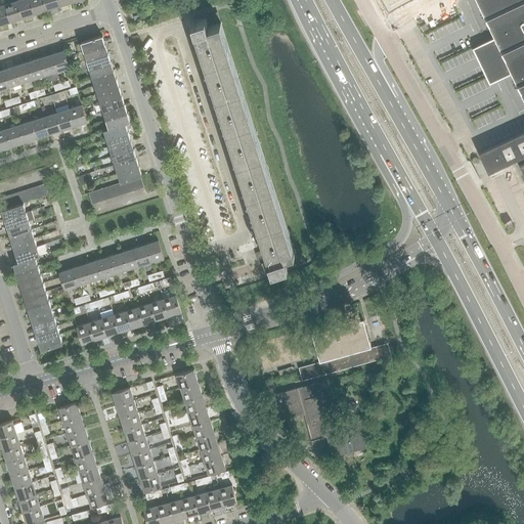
[(24,18),(17,0),(5,4),(11,23),(24,18)]
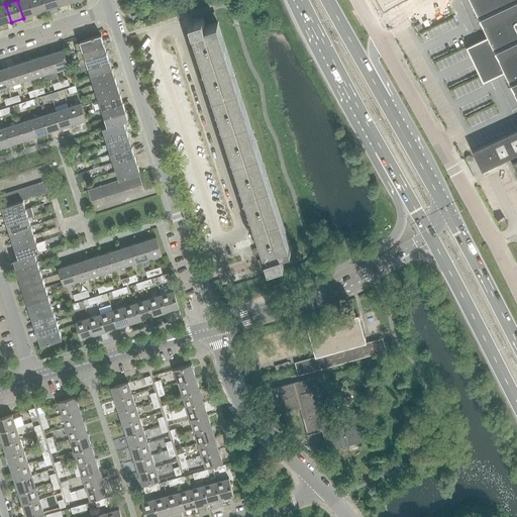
[(35,14),(30,0),(17,0),(23,18),(35,14)]
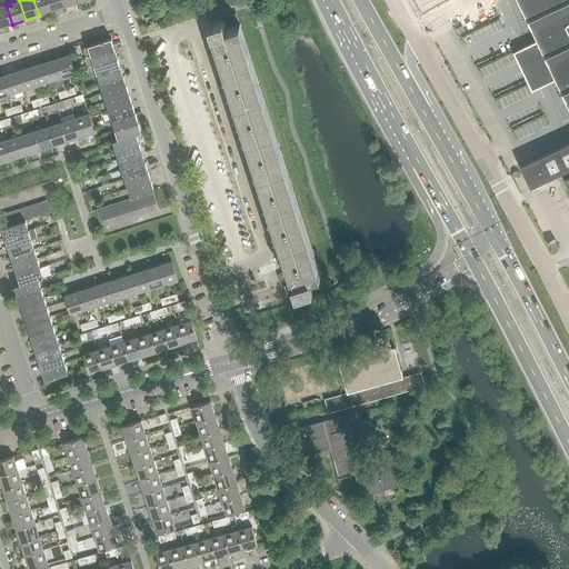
[(52,12),(48,0),(33,0),(39,16),(52,12)]
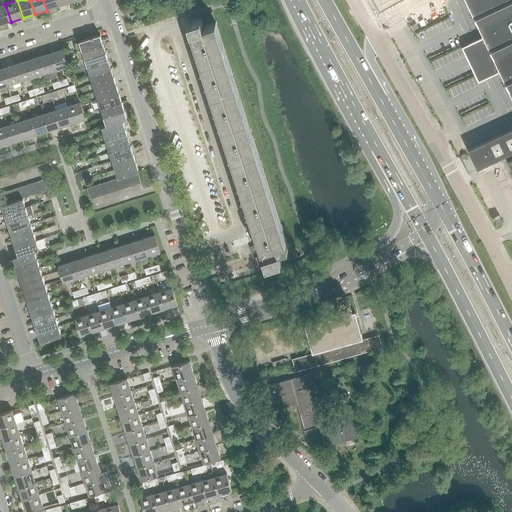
[(59,7),(56,0),(43,0),(47,11),(59,7)]
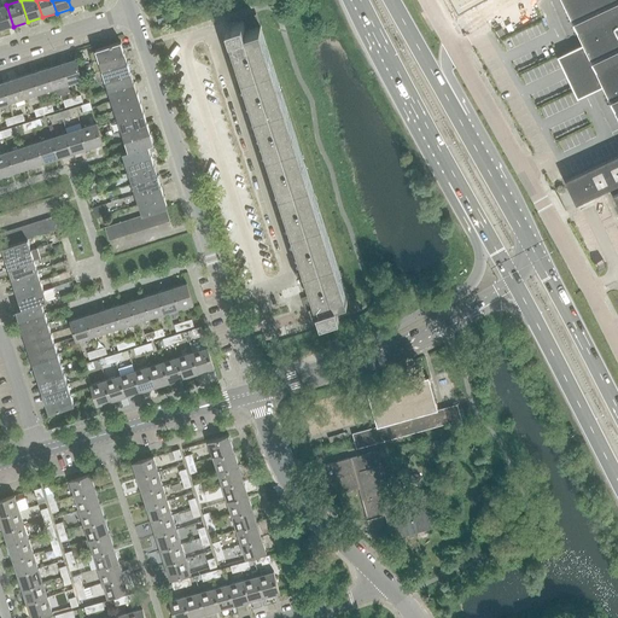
[(617,0),(561,0),(582,40),(601,81),(617,116),(617,0)]
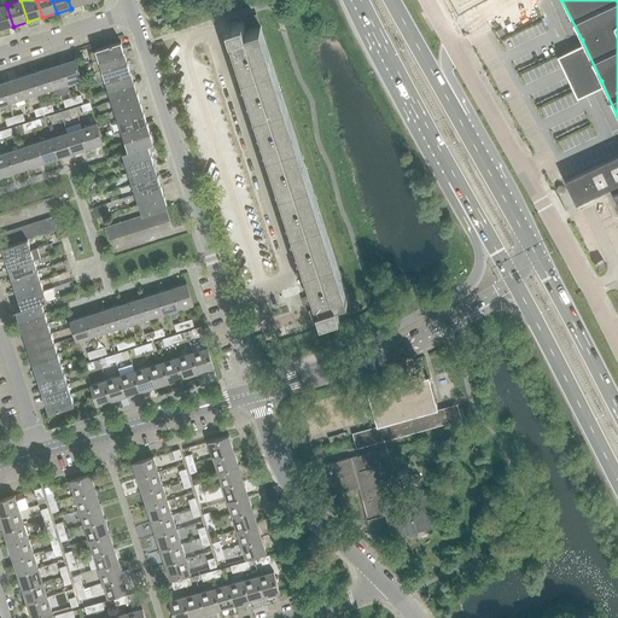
[(0,30),(13,27),(6,5),(0,6),(0,30)]
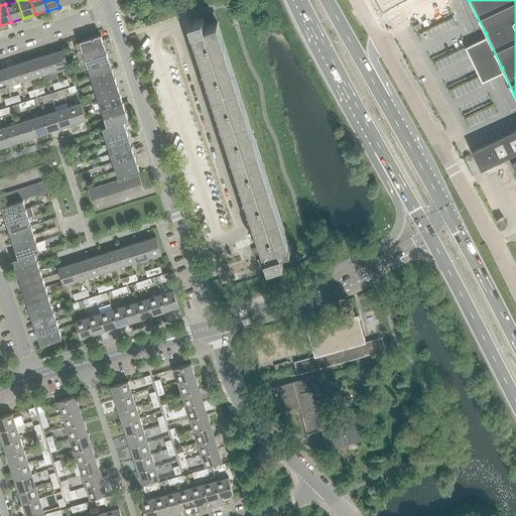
[(288,245),(218,24),(219,24),(218,21),(217,21),(214,13),(189,20),(192,30),(195,29),(265,248),(256,251),(257,255),(258,258),(257,258),(261,270),(262,270),(262,269),(274,264),(274,263),(284,260),(281,251),(290,248),(289,245),(288,245)]
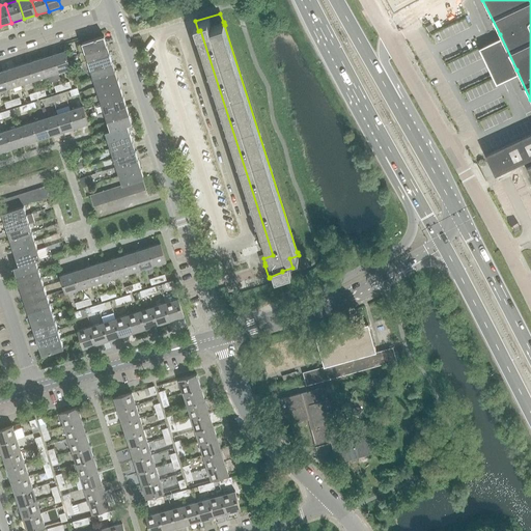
[(516,70),(500,34),(484,40),(477,44),(486,63),(494,80),(502,76),(516,70)]
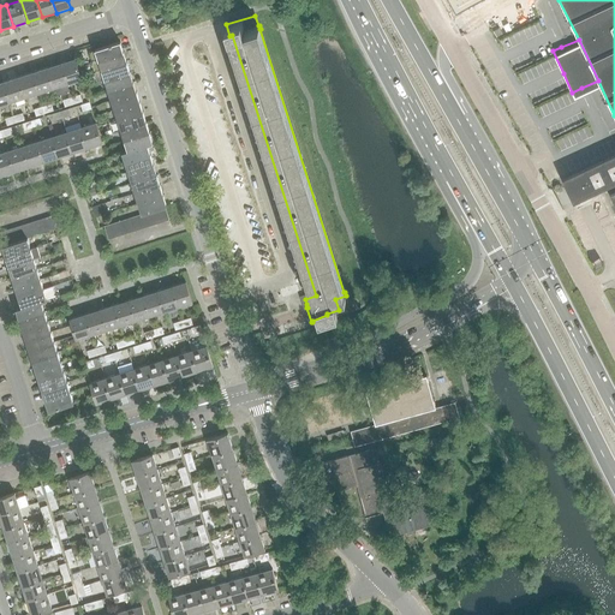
[(99,59),(124,52),(120,41),(95,49),(99,59)]
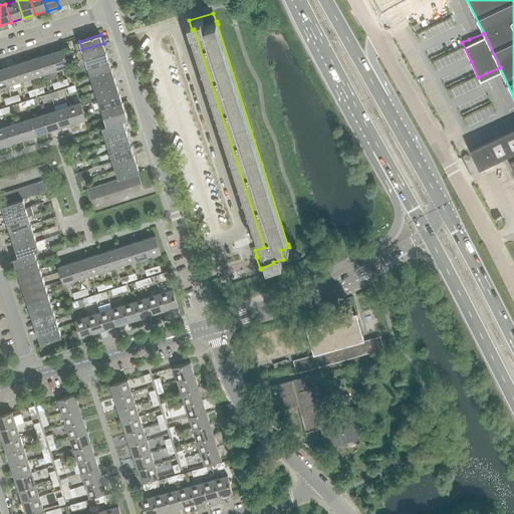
[(84,58),(105,51),(103,43),(82,49),(84,58)]
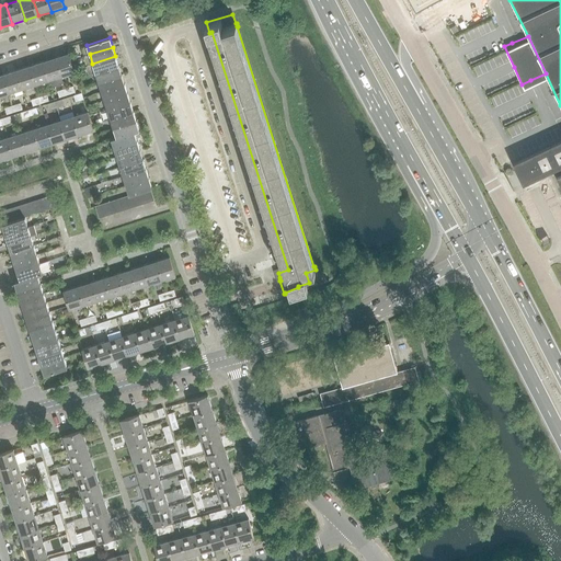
[(69,53),(55,57),(61,76),(75,71),(69,53)]
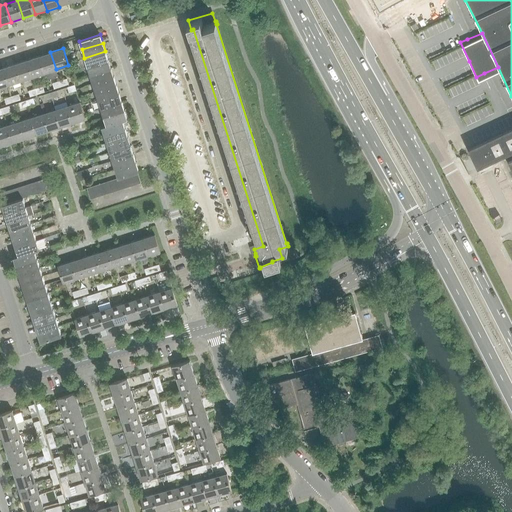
[(87,66),(108,60),(105,51),(84,58),(87,66)]
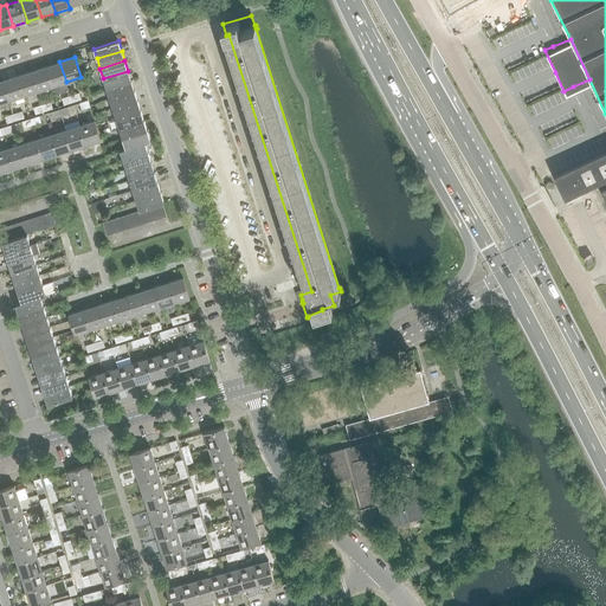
[(66,82),(59,62),(45,66),(52,86),(66,82)]
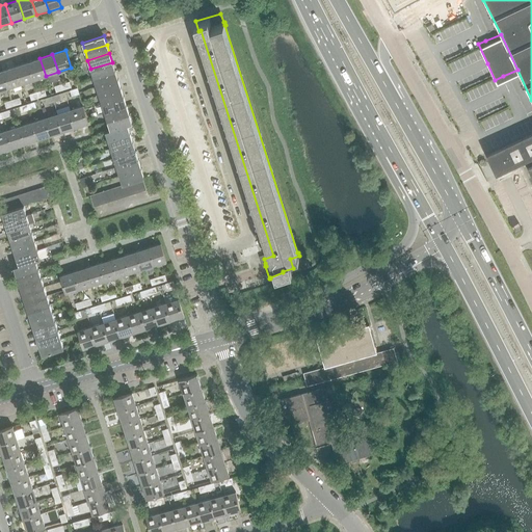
[(46,76),(40,58),(27,62),(33,80),(46,76)]
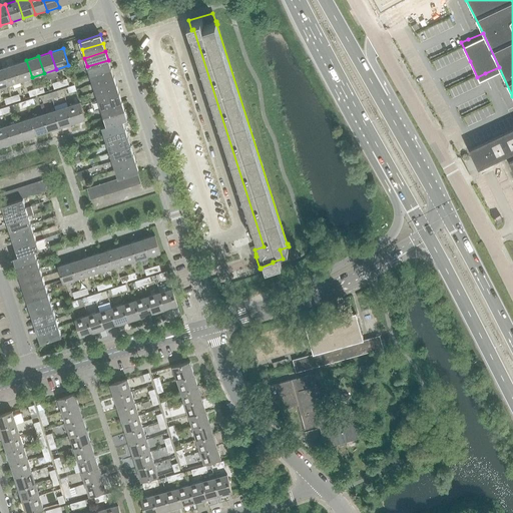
[(32,77),(26,60),(14,64),(20,81),(32,77)]
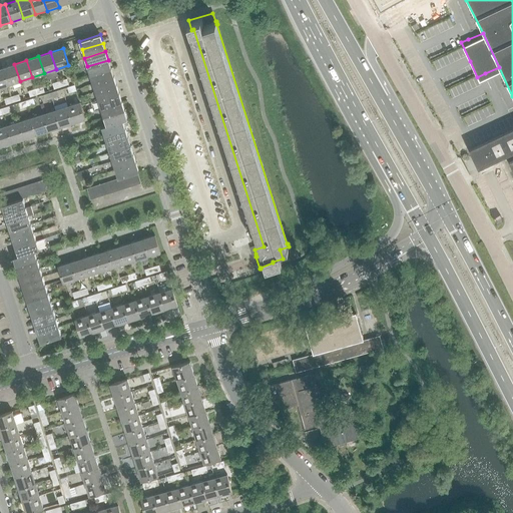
[(90,75),(111,68),(108,60),(87,66),(90,75)]
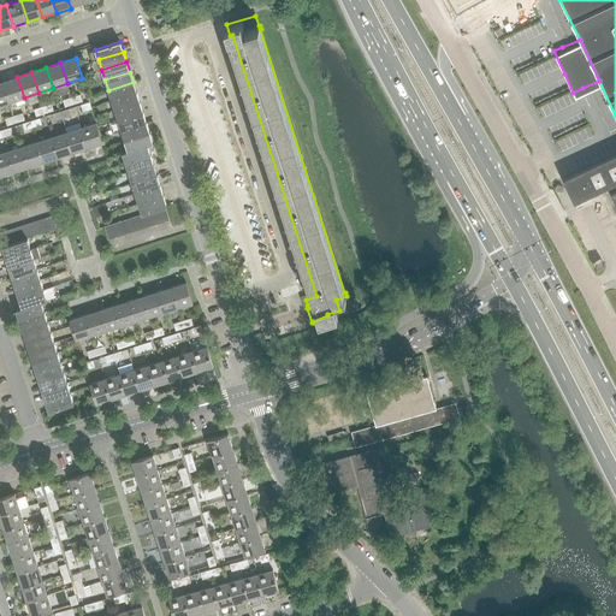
[(17,77),(3,82),(10,102),(24,98),(17,77)]
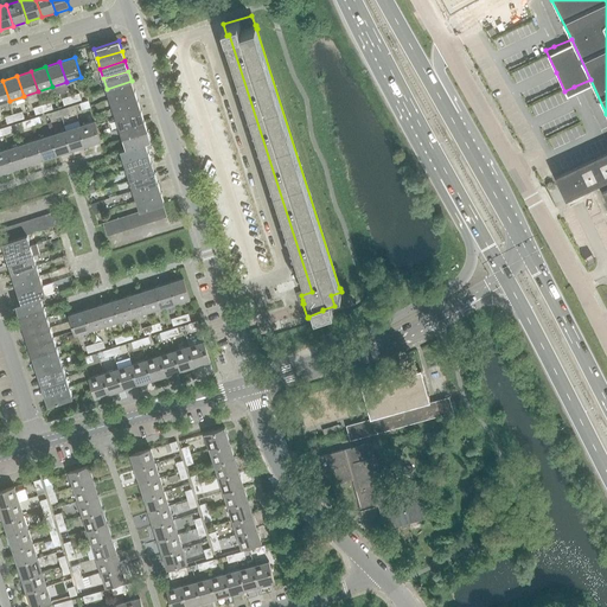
[(110,98),(135,90),(132,81),(107,89),(110,98)]
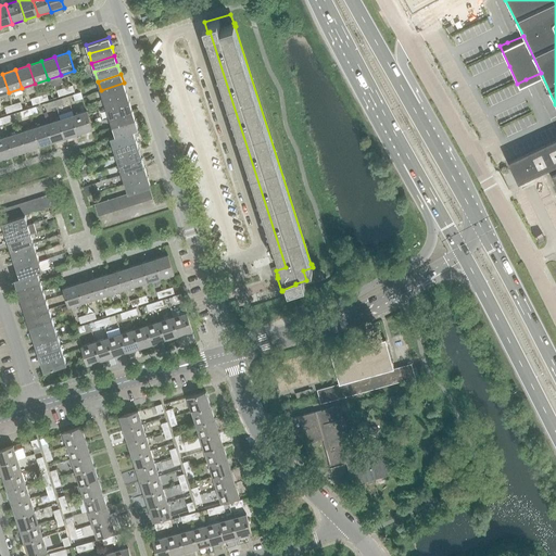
[(103,99),(126,92),(124,83),(101,90),(103,99)]
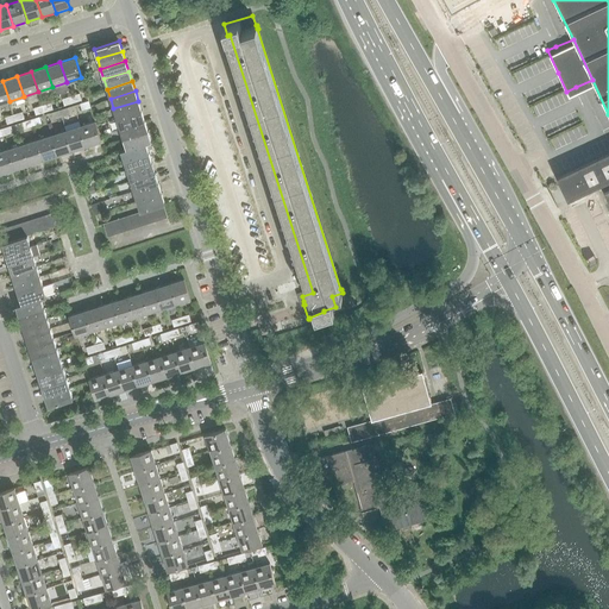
[(73,104),(82,100),(80,93),(70,96),(73,104)]
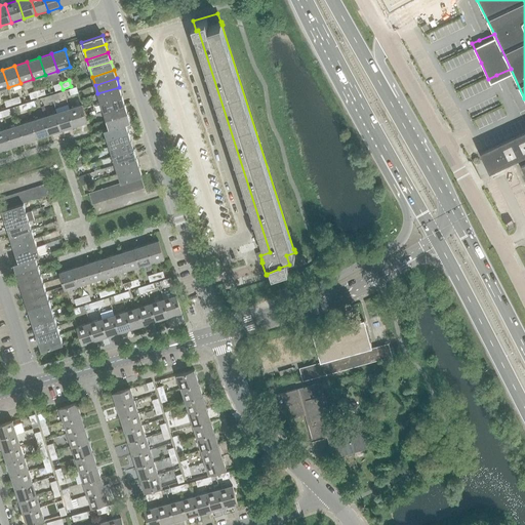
[(55,91),(63,89),(61,83),(53,85),(55,91)]
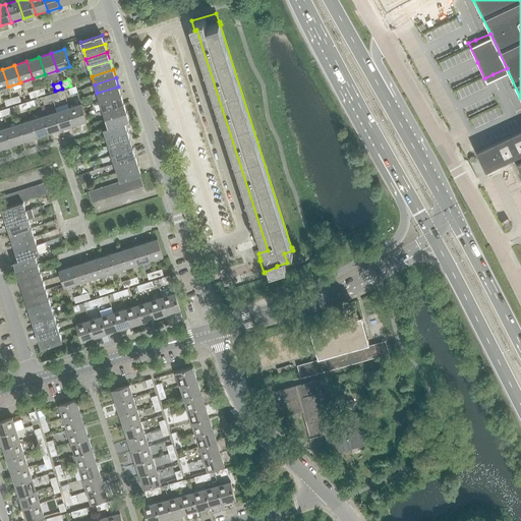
[(76,85),(68,89),(70,95),(77,92),(76,85)]
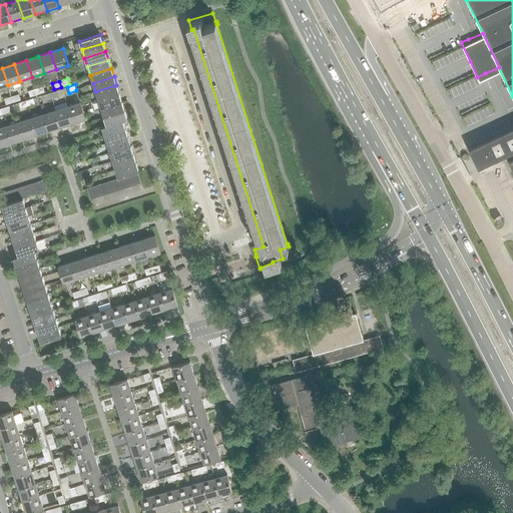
[(98,100),(119,93),(116,85),(95,91),(98,100)]
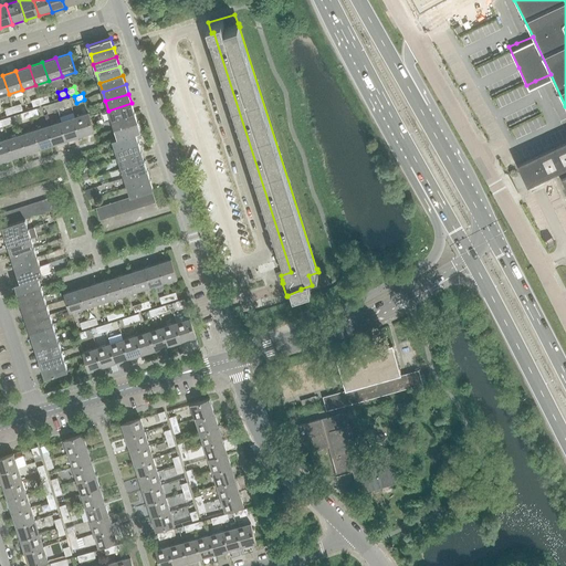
[(41,104),(50,102),(48,95),(39,97),(41,104)]
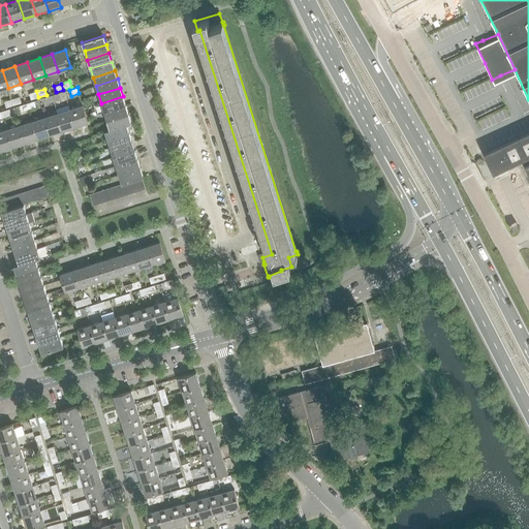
[(31,100),(38,97),(36,91),(29,94),(31,100)]
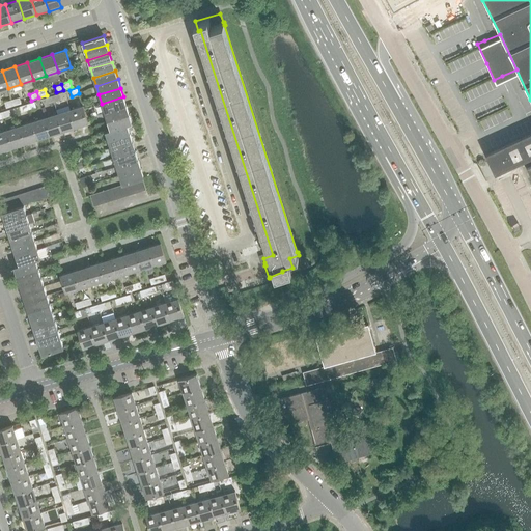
[(59,93),(52,95),(54,102),(61,100),(59,93)]
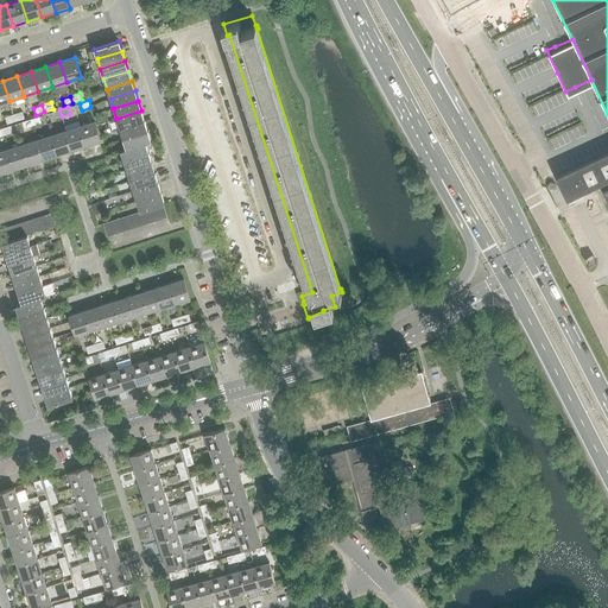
[(59,109),(50,113),(52,120),(62,116),(59,109)]
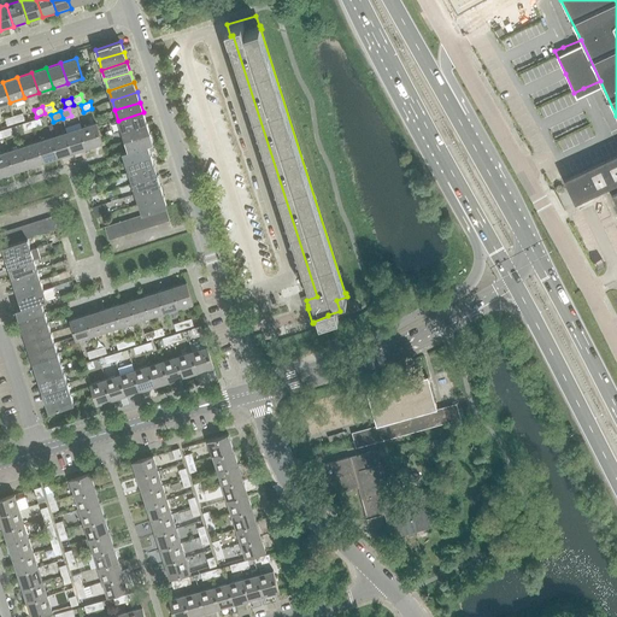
[(122,130),(147,122),(144,112),(118,121),(122,130)]
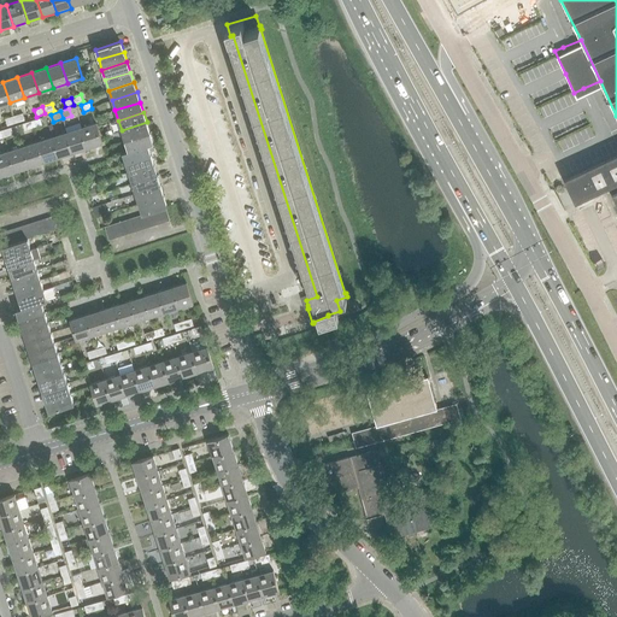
[(16,123),(25,121),(23,113),(13,116),(16,123)]
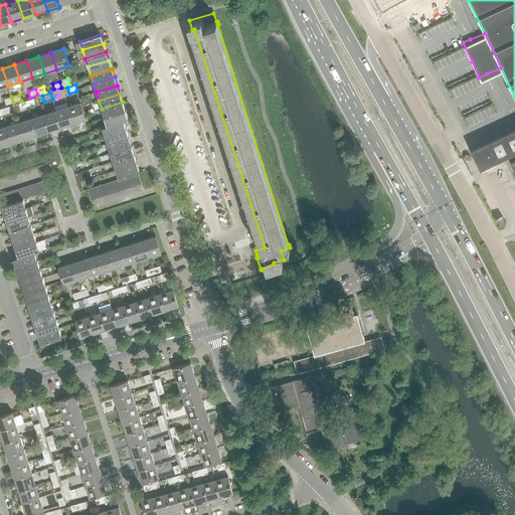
[(6,105),(13,103),(11,97),(4,99),(6,105)]
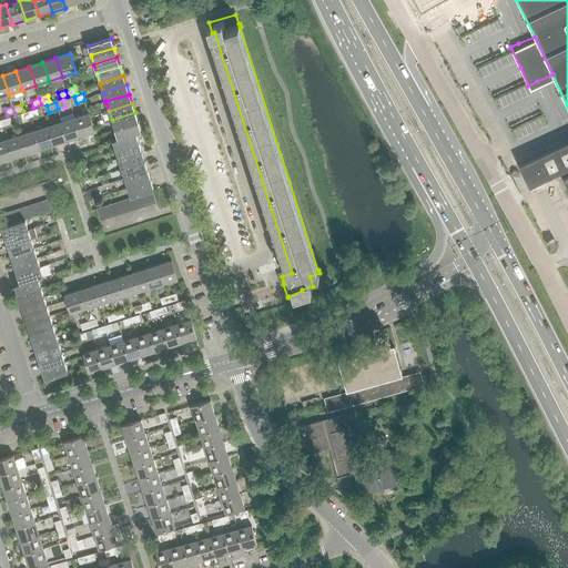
[(114,129),(138,122),(135,112),(112,120),(114,129)]
